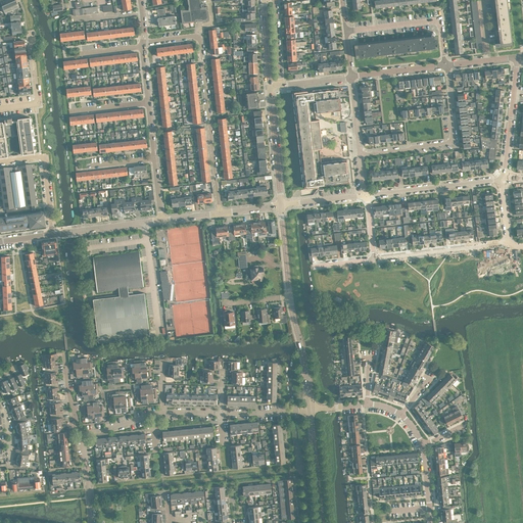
[(10,15),(18,14),(17,7),(19,7),(15,0),(14,0),(2,6),(5,12),(8,11),(10,15)]
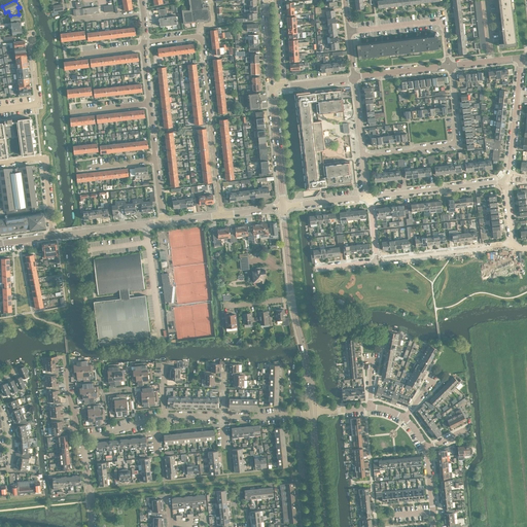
[(202,0),(188,0),(189,5),(189,10),(181,10),(183,24),(210,21),(208,7),(205,8),(205,4),(203,4),(202,0)]
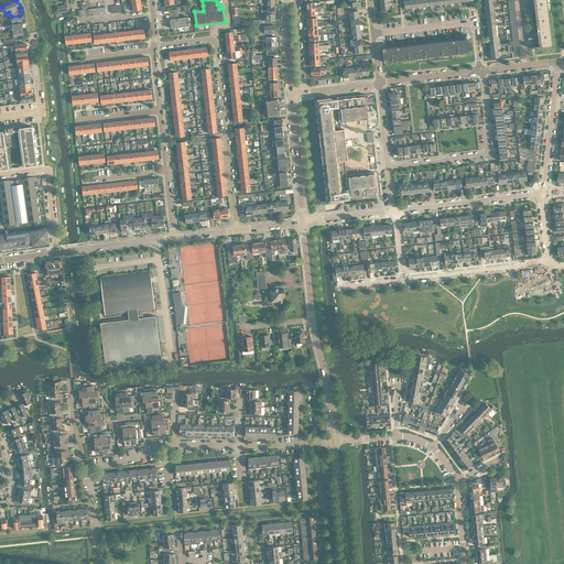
[(534,0),(537,13),(538,24),(538,25),(540,41),(535,42),(533,42),(533,44),(534,50),(538,50),(538,49),(539,49),(540,50),(553,49),(549,11),(546,0),(534,0)]
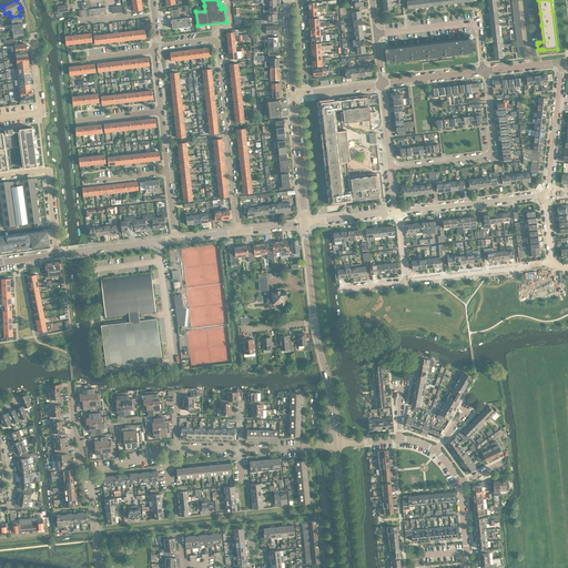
[(171,10),(172,20),(171,20),(172,29),(191,27),(190,17),(180,19),(179,9),(172,10),(171,10)]
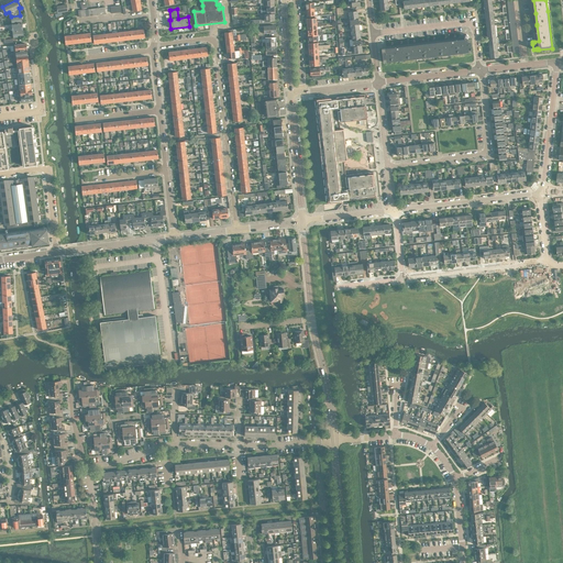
[(260,23),(268,23),(268,21),(275,20),(275,13),(265,14),(265,20),(250,20),(250,24),(260,23)]
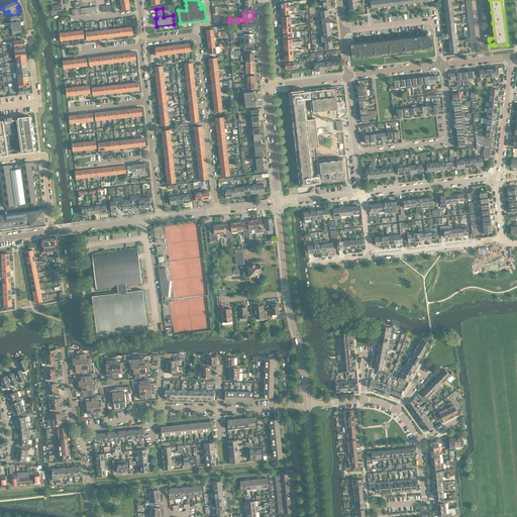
[(252,23),(236,24),(236,33),(242,32),(242,30),(252,30),(252,23)]
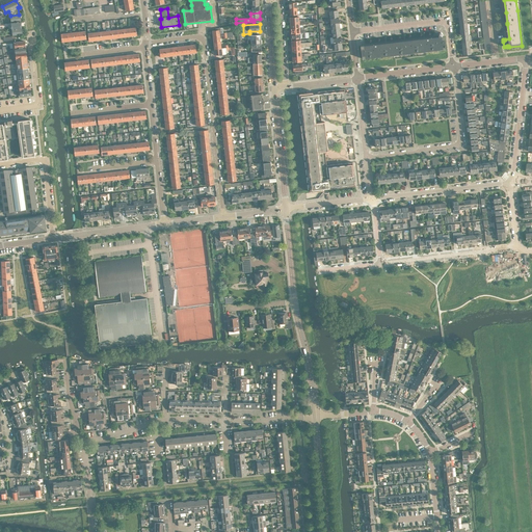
[(212,31),(213,37),(219,36),(222,36),(227,35),(229,35),(229,32),(223,33),(222,27),(215,29),(215,30),(212,31)]
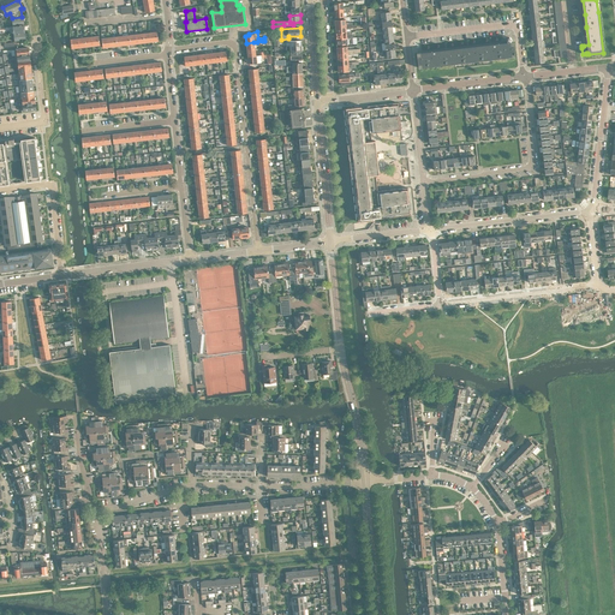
[(515,57),(514,47),(513,42),(513,40),(509,37),(507,41),(503,42),(505,45),(421,54),(421,53),(417,53),(418,67),(515,57)]
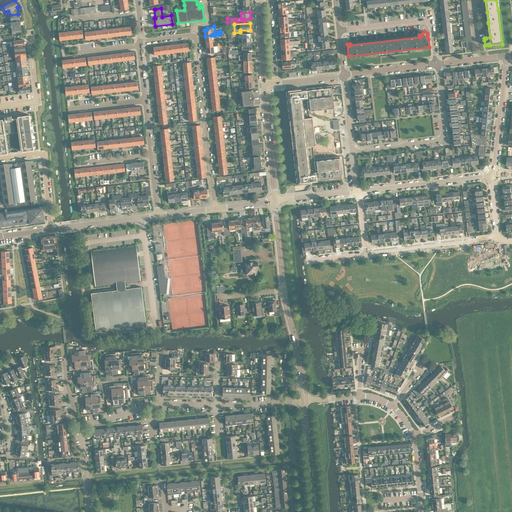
[(243,56),(240,56),(239,56),(239,60),(251,60),(251,52),(243,52),(243,56)]
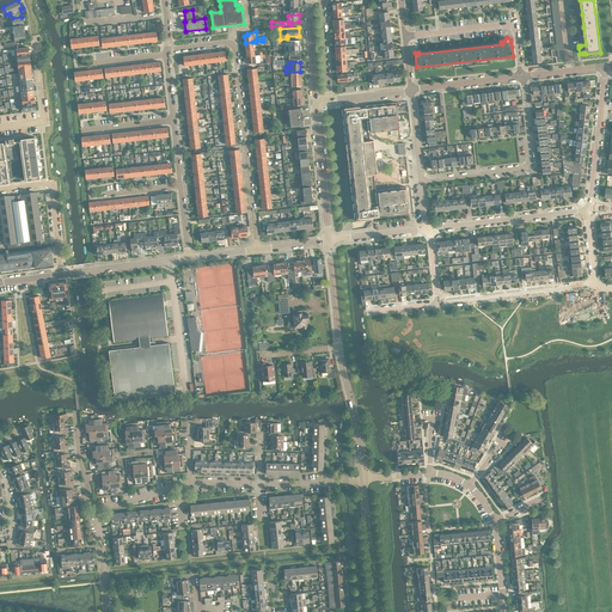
[(348,85),(348,81),(348,77),(352,77),(352,73),(337,74),(337,78),(336,78),(336,81),(337,81),(340,81),(340,85),(348,85)]
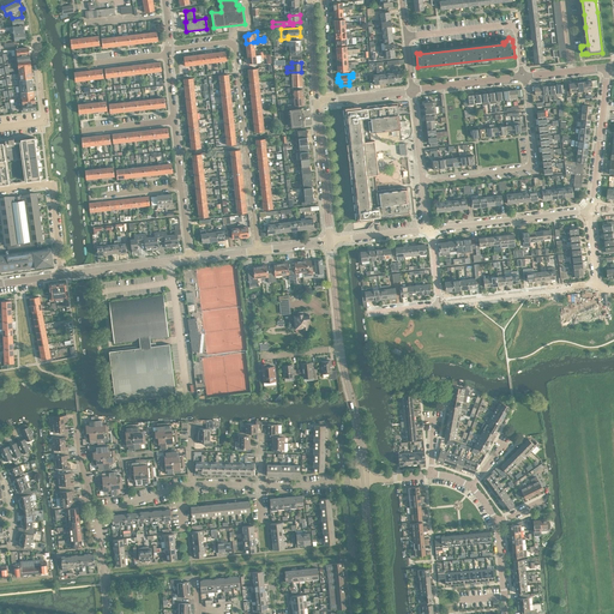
[(288,91),(293,91),(293,98),(304,97),(302,90),(293,90),(292,88),(287,88),(288,91)]
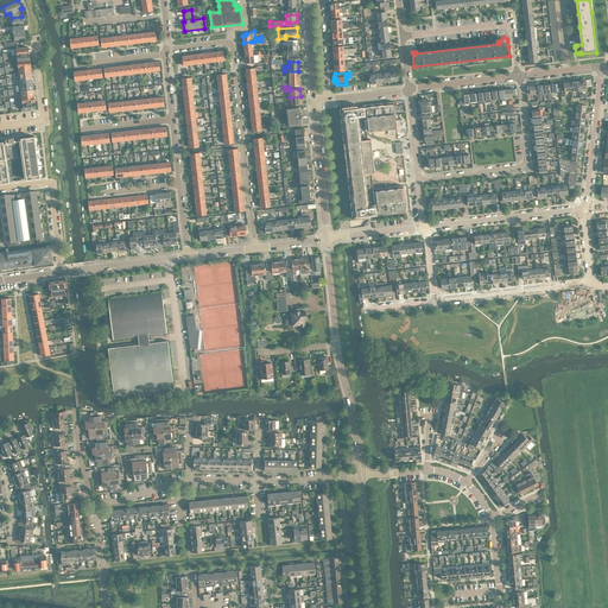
[(291,107),(291,106),(291,105),(301,103),(301,96),(290,97),(291,103),(285,103),(285,108),(291,107)]
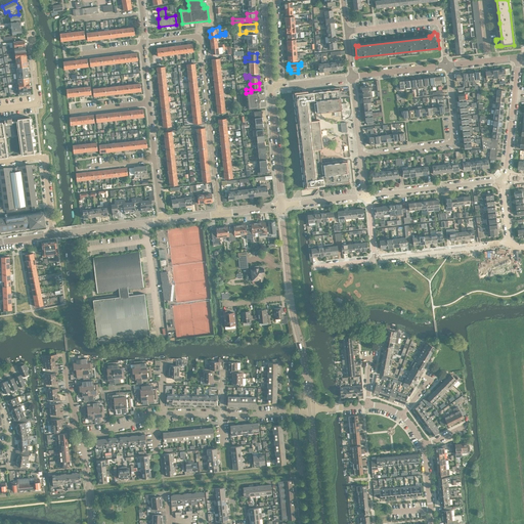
[(339,87),(293,93),(300,151),(301,151),(305,188),(314,187),(349,182),(349,177),(349,173),(347,161),(321,164),(319,149),(322,149),(319,120),(316,120),(316,114),(342,111),(339,87)]
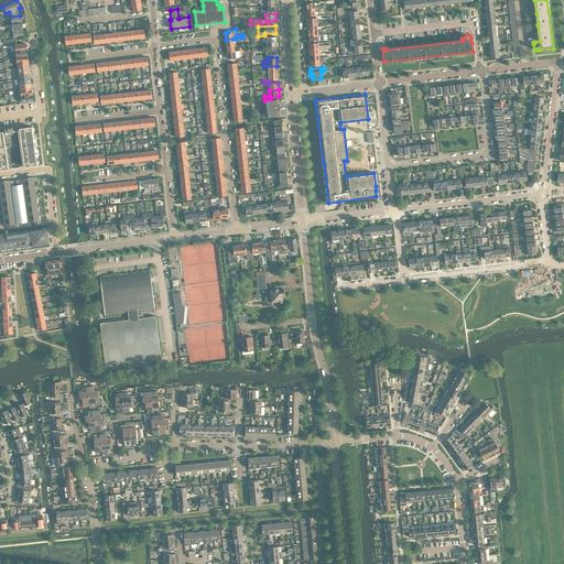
[(268,117),(279,116),(278,109),(273,109),(273,107),(278,106),(277,99),(266,100),(268,117)]
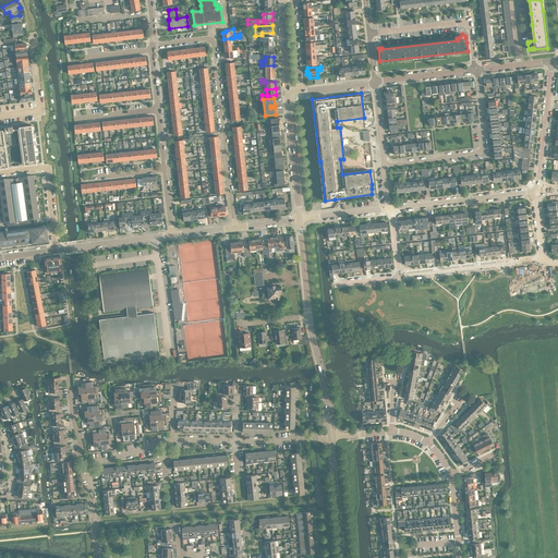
[(12,125),(0,126),(0,168),(36,164),(32,125),(19,126),(19,128),(13,129),(12,125)]
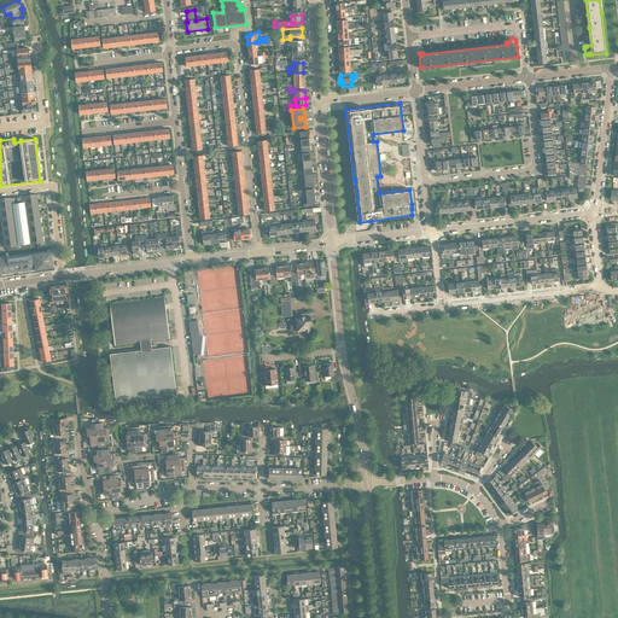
[(567,162),(569,168),(570,175),(578,175),(578,184),(586,185),(588,164),(588,163),(581,163),(567,162)]
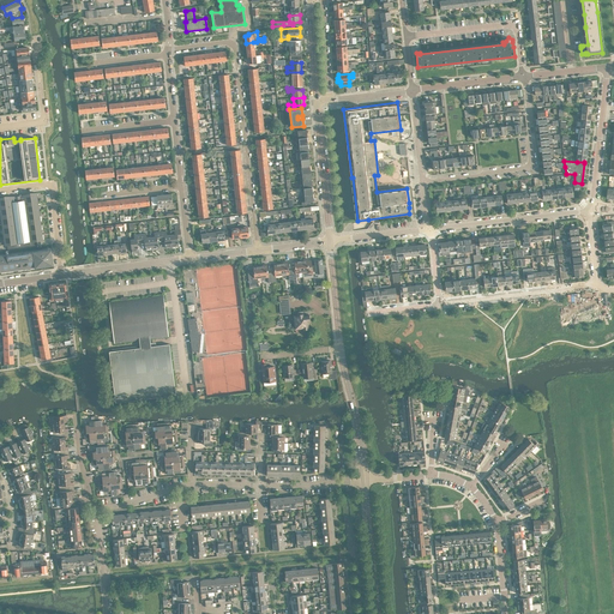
[(541,178),(539,178),(539,186),(542,186),(542,190),(542,191),(543,199),(551,199),(549,190),(545,190),(545,185),(542,185),(541,178)]
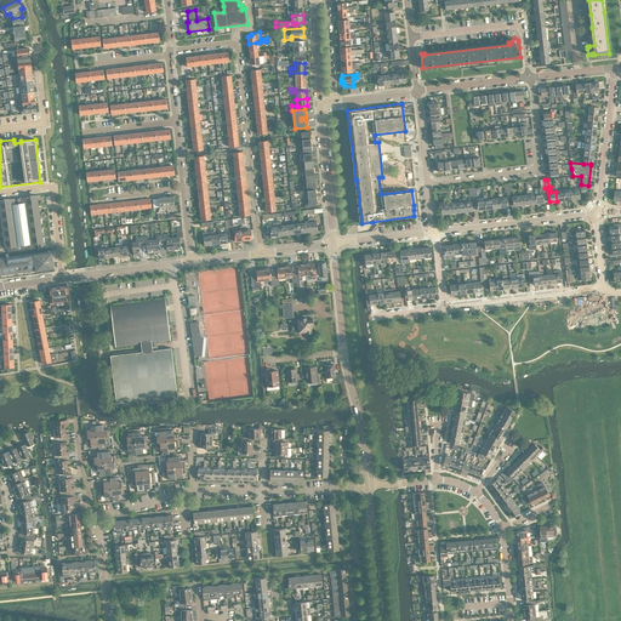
[(16,199),(5,199),(5,200),(0,201),(1,205),(0,205),(0,208),(6,251),(38,248),(41,246),(44,246),(38,201),(36,201),(36,197),(30,197),(30,195),(21,199),(21,201),(16,201),(16,199)]
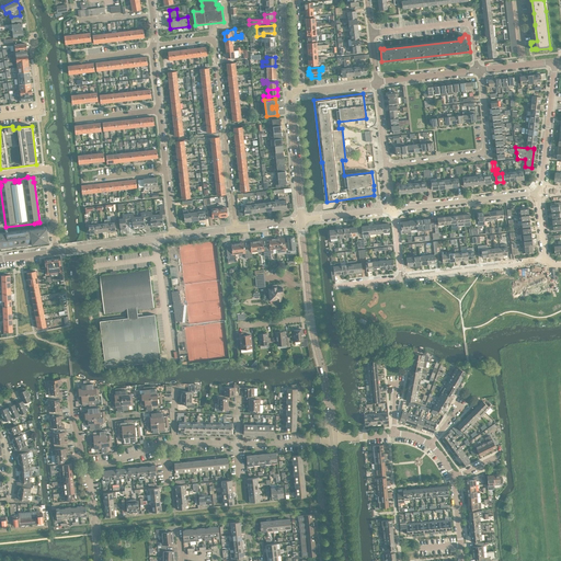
[(284,186),(284,184),(286,184),(286,178),(278,179),(279,184),(275,185),(276,187),(284,186)]
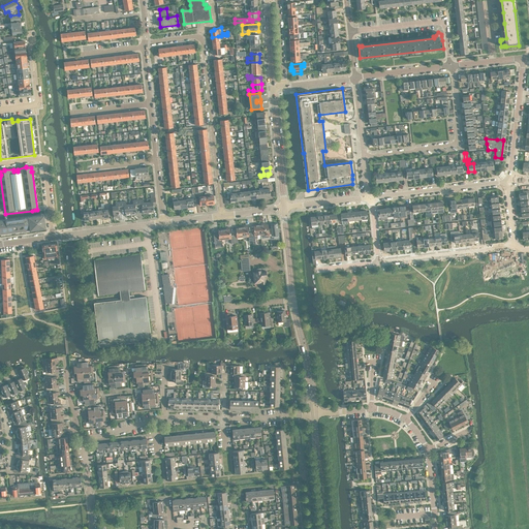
[(397,168),(395,168),(394,168),(394,169),(395,169),(396,180),(402,180),(401,172),(397,172),(397,168)]
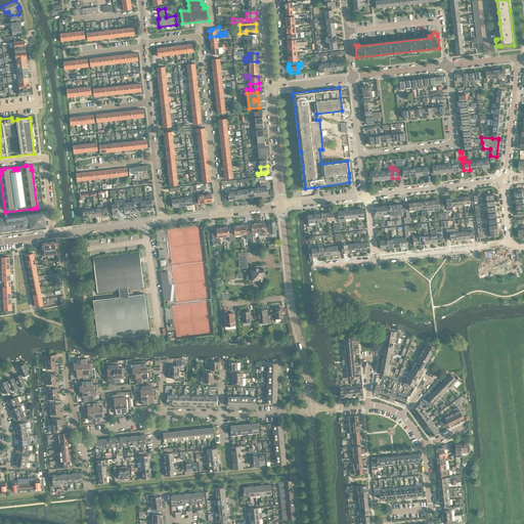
[(263,183),(260,184),(260,186),(261,195),(264,194),(264,195),(265,197),(267,197),(268,195),(267,186),(264,187),(263,183)]
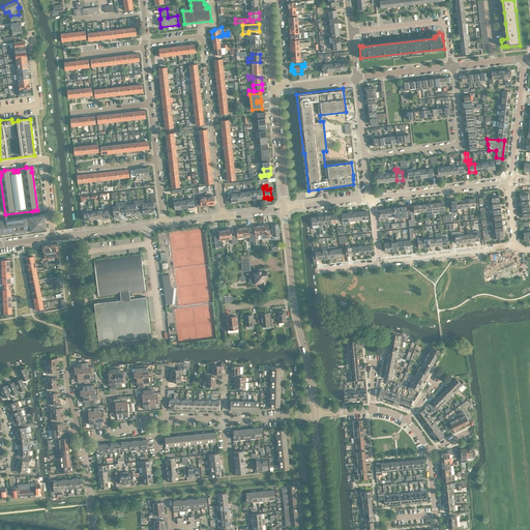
[(522,200),(529,199),(529,190),(529,192),(529,190),(524,192),(524,194),(521,194),(522,200)]
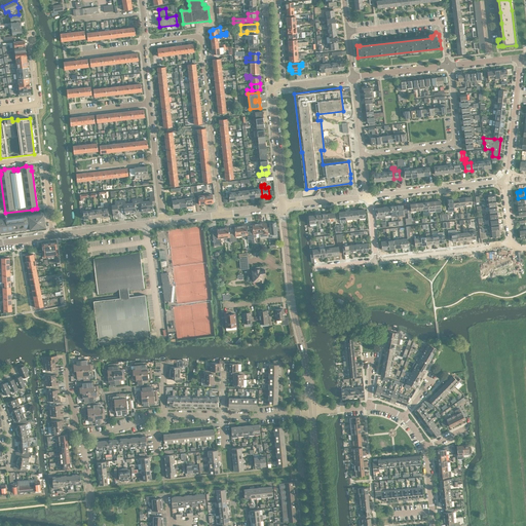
[(155,203),(154,192),(150,193),(150,197),(148,197),(148,200),(146,200),(147,212),(153,211),(152,203),(155,203)]
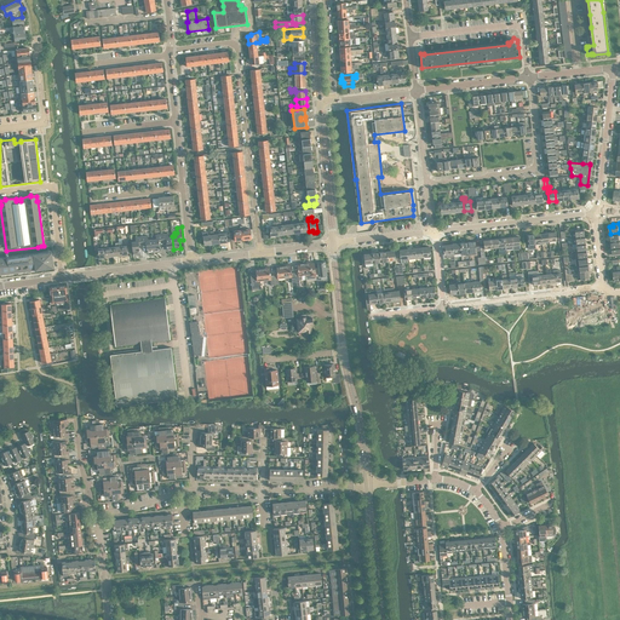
[(241,227),(242,228),(241,228),(244,240),(252,239),(251,229),(246,229),(245,228),(242,227),(241,227)]
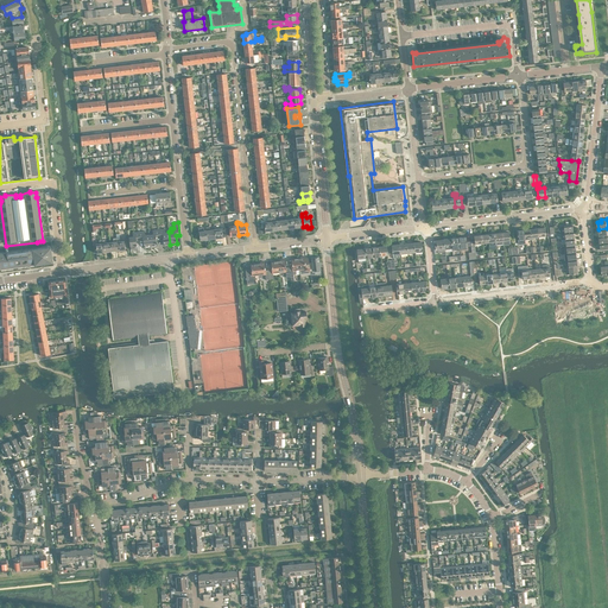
[(203,228),(198,228),(200,240),(208,240),(207,230),(203,230),(203,228)]
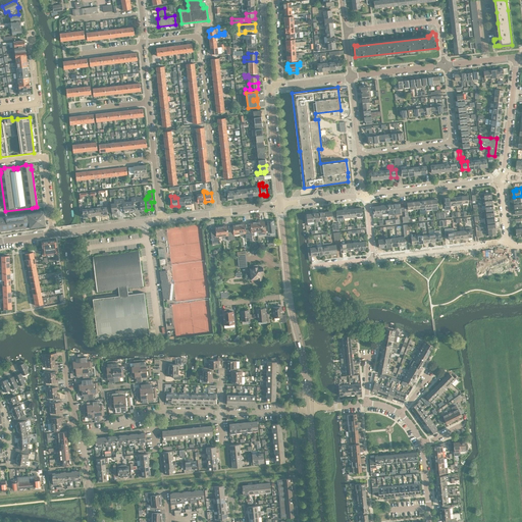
[(127,201),(129,212),(135,211),(134,205),(137,204),(136,197),(131,198),(131,201),(127,201)]
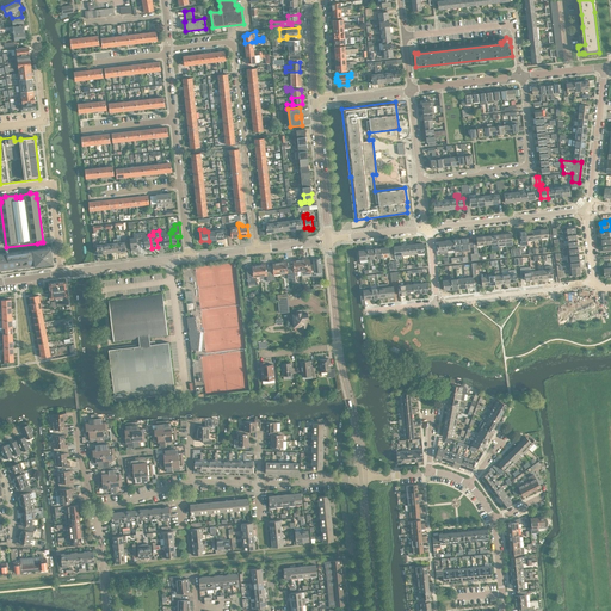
[(159,230),(160,239),(164,239),(165,247),(171,246),(170,233),(166,233),(166,230),(159,230)]
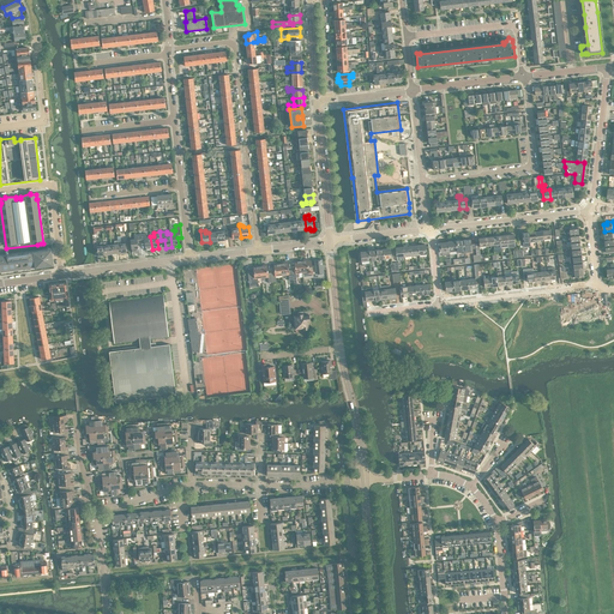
[(140,235),(140,242),(144,242),(145,251),(152,250),(150,236),(146,238),(146,234),(140,235)]
